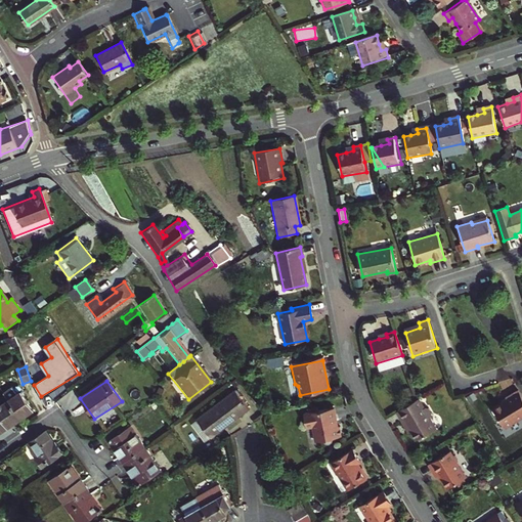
[(3,392),(8,399),(22,417),(32,409),(19,391),(15,394),(10,387),(3,392)]
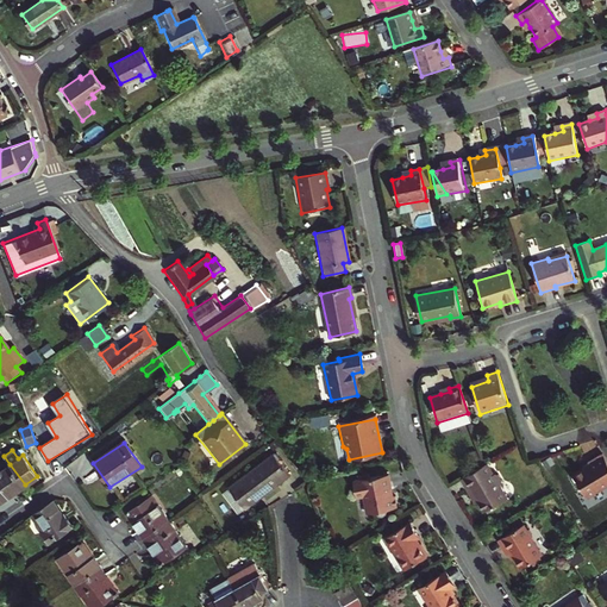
[(606,462),(604,456),(589,464),(592,467),(574,477),(588,500),(606,488),(606,462)]
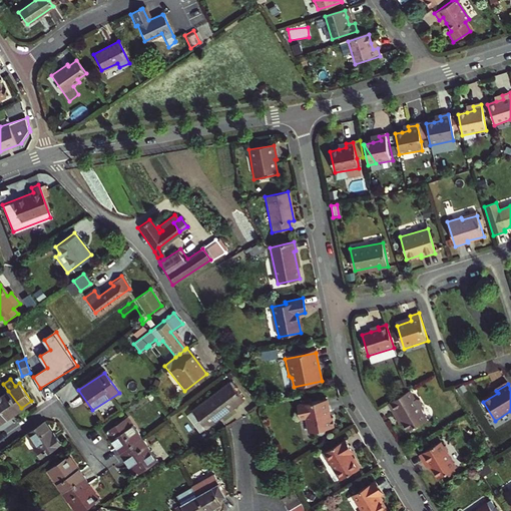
[(201,431),(239,402),(225,385),(187,413),(201,431)]
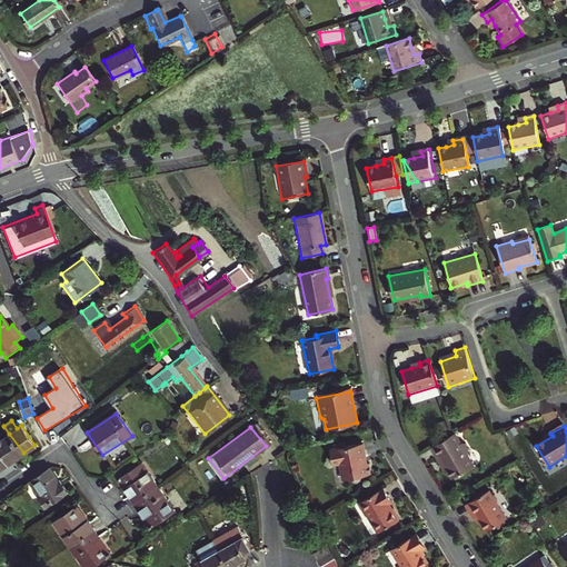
[(180,436),(176,429),(170,433),(175,439),(180,436)]
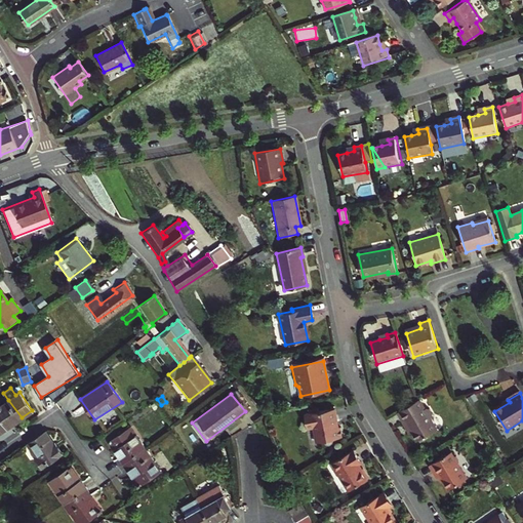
[(0,429),(2,431),(22,417),(8,400),(0,405),(0,429)]
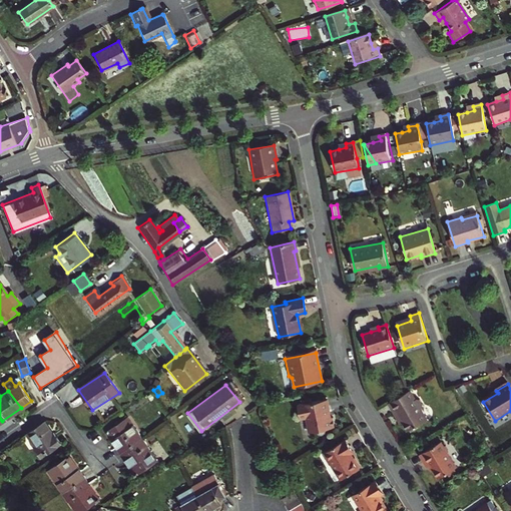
[(389,405),(394,413),(397,411),(404,424),(410,433),(428,421),(422,409),(422,407),(418,400),(416,400),(411,392),(408,393),(389,405)]
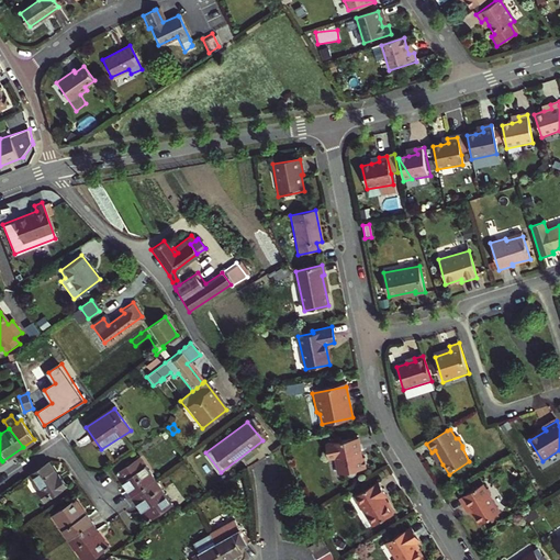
[(325,443),(328,459),(335,458),(337,473),(346,472),(346,474),(348,477),(349,477),(351,478),(353,477),(355,476),(356,474),(356,472),(356,470),(366,468),(364,458),(360,458),(359,452),(360,451),(358,437),(325,443)]
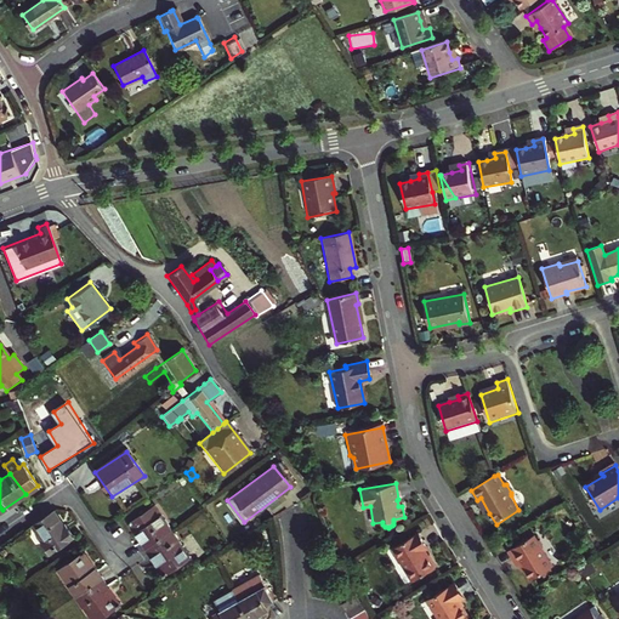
[(489,514),(481,498),(477,500),(486,515),(489,514)]
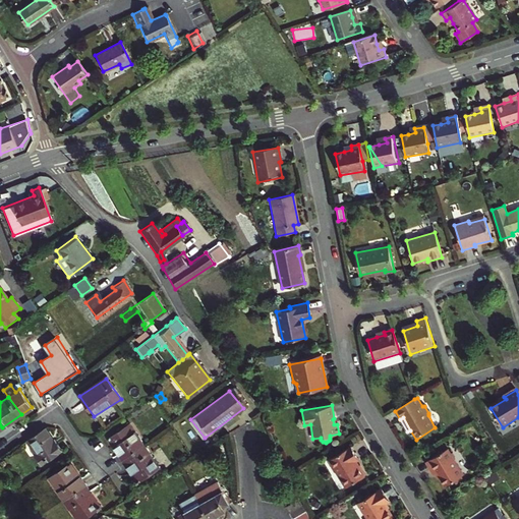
[(120,460),(141,446),(133,434),(131,435),(126,427),(107,441),(120,460)]
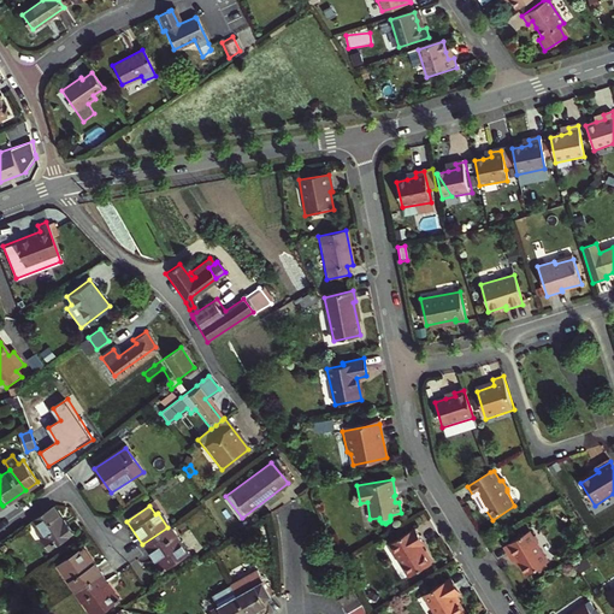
[(52,508),(31,523),(41,536),(39,537),(48,550),(71,535),(63,523),(62,523),(52,508)]
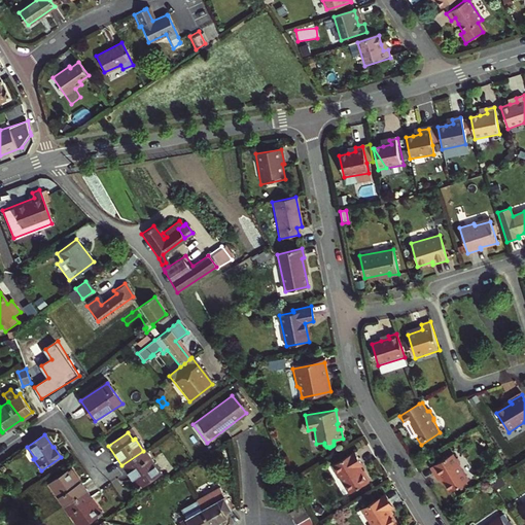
[(218,461),(231,454),(226,446),(213,454),(218,461)]
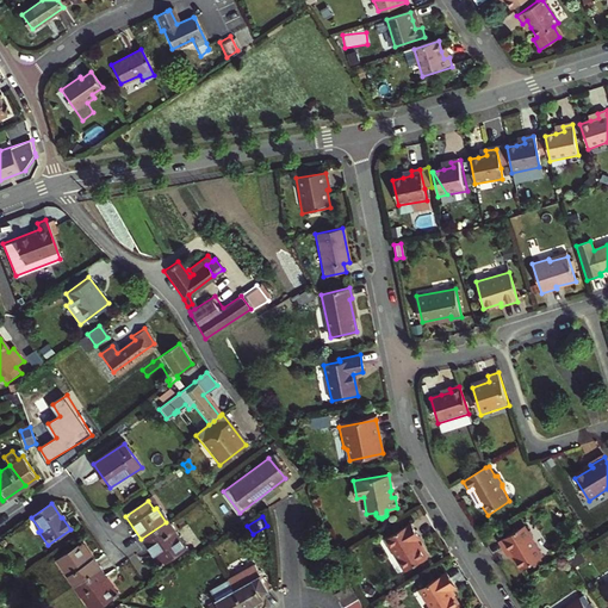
[(159,565),(184,548),(166,522),(141,539),(159,565)]
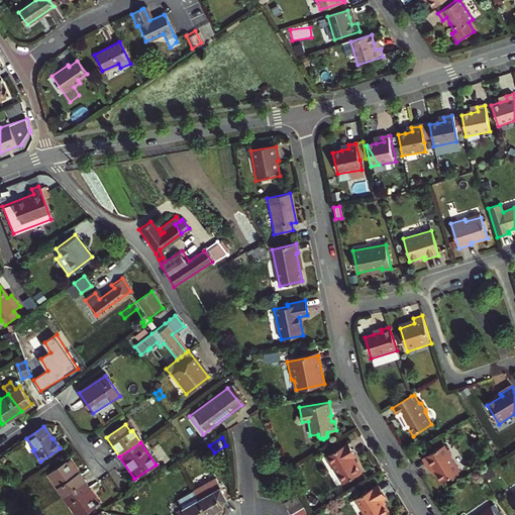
[(326,465),(330,472),(333,472),(341,485),(362,473),(355,462),(353,464),(351,459),(354,456),(347,444),(325,457),(327,461),(326,465)]
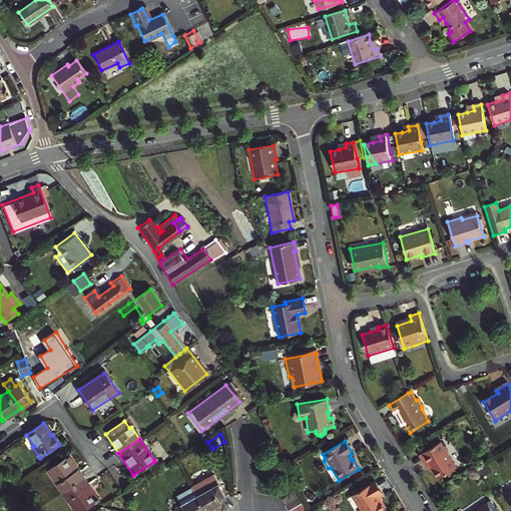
[(419,456),(428,470),(432,468),(439,480),(456,469),(449,459),(450,456),(446,450),(444,450),(440,444),(419,456)]
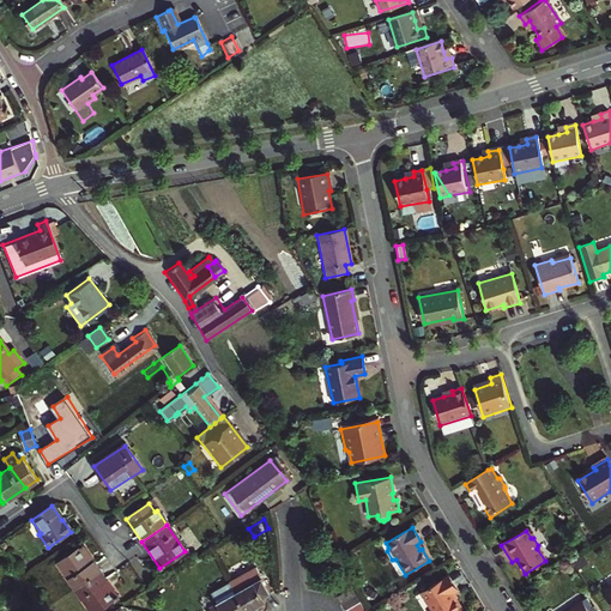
[(83,548),(58,564),(73,588),(98,572),(83,548)]
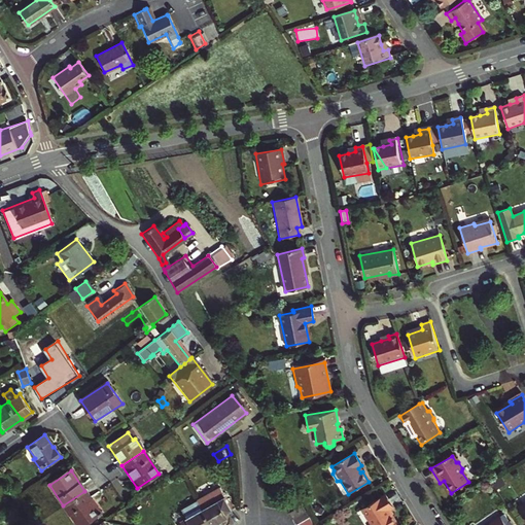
[(81,524),(100,513),(84,491),(63,505),(76,524),(81,524)]
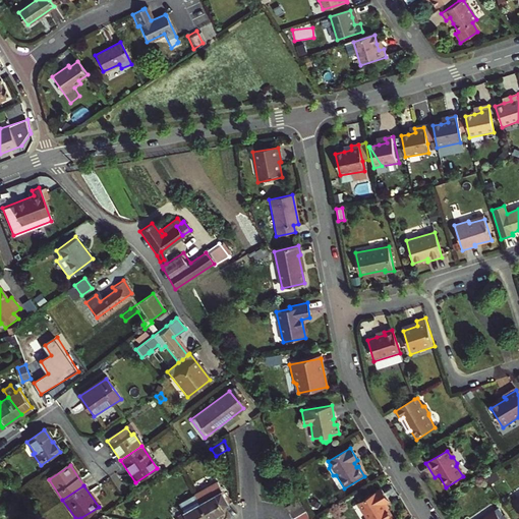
[(388,502),(381,488),(378,491),(386,503),(388,502)]
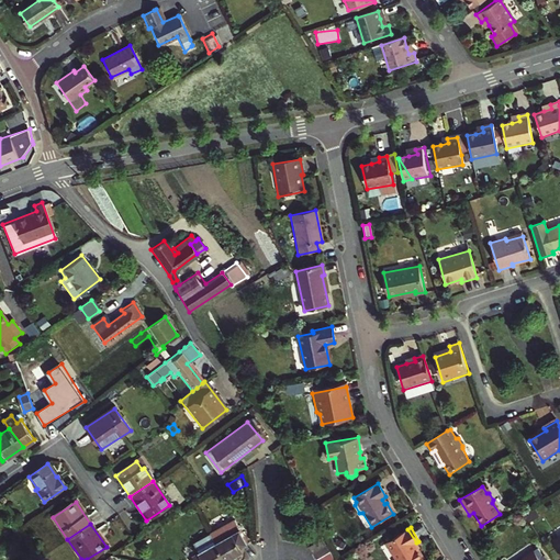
[(241,547),(247,542),(238,529),(224,538),(219,529),(210,535),(212,537),(215,542),(224,559),(227,559),(243,550),(241,547)]
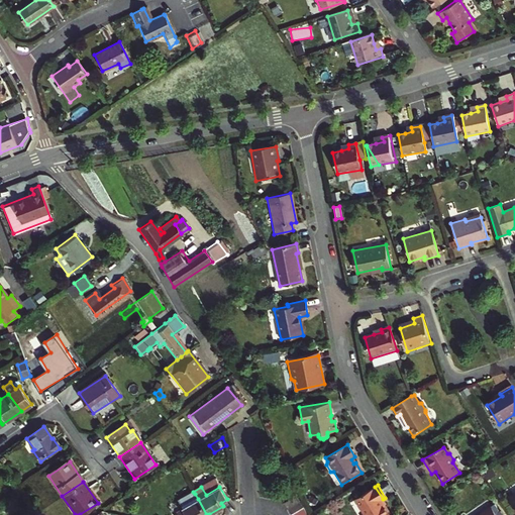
[(355,508),(357,512),(361,512),(362,514),(387,514),(379,501),(383,499),(375,487),(353,499),(355,504),(355,508)]
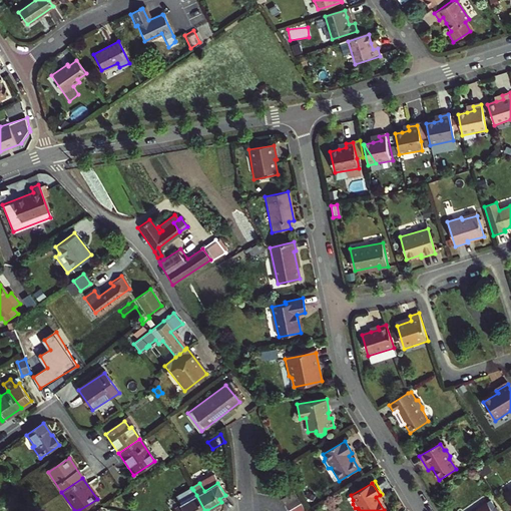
[(193,490),(174,501),(177,506),(196,495),(193,490)]
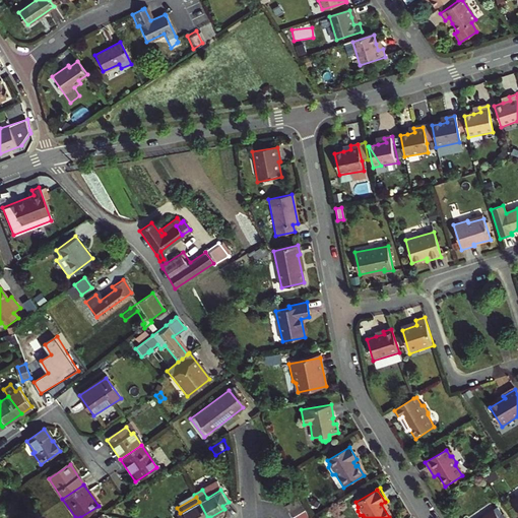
[(297,498),(283,505),(287,512),(301,504),(297,498)]
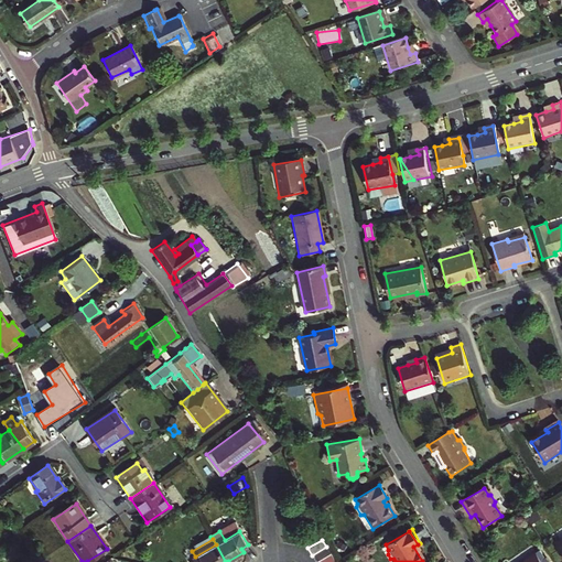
[(225,561),(216,544),(195,557),(192,559),(193,561),(225,561)]
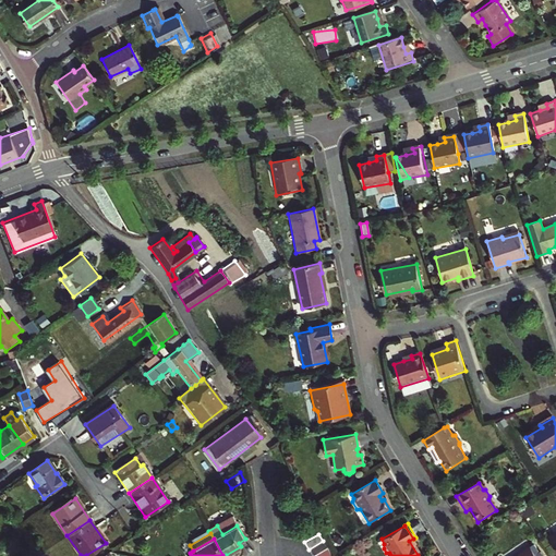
[(314,555),(326,548),(323,541),(309,550),(312,555),(314,555)]
